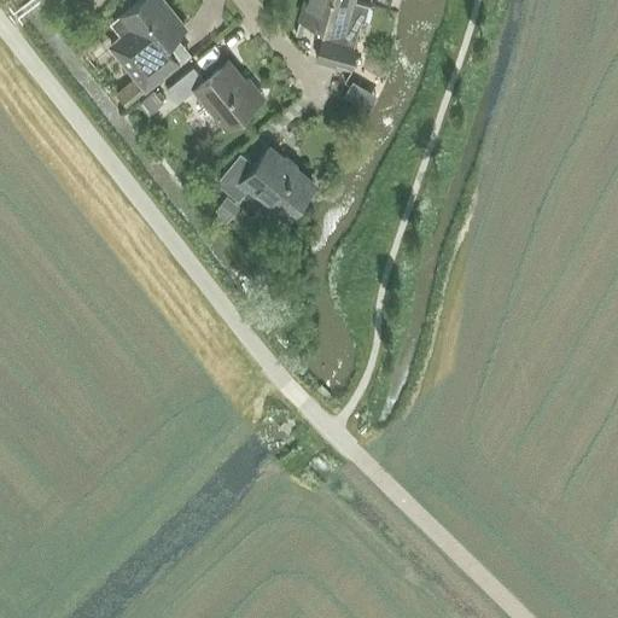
[(138,0),(111,22),(112,23),(121,34),(130,27),(146,46),(126,62),(144,83),(146,87),(180,60),(176,57),(165,42),(185,27),(162,0),(138,0)]
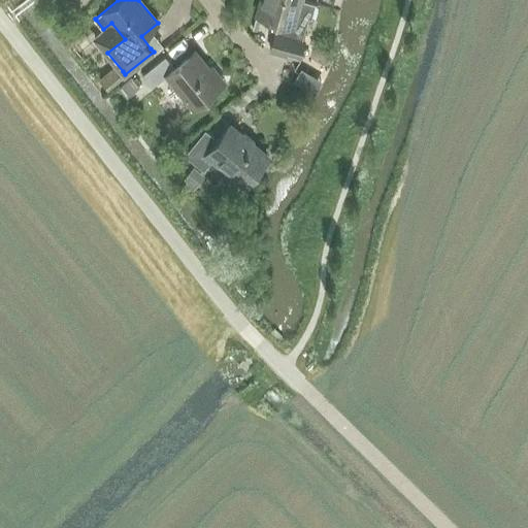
[(316,4),(302,0),(301,0),(261,0),(257,14),(281,22),(277,32),(275,31),(270,51),(299,59),(304,39),(302,39),(308,17),(311,18),(316,4)]
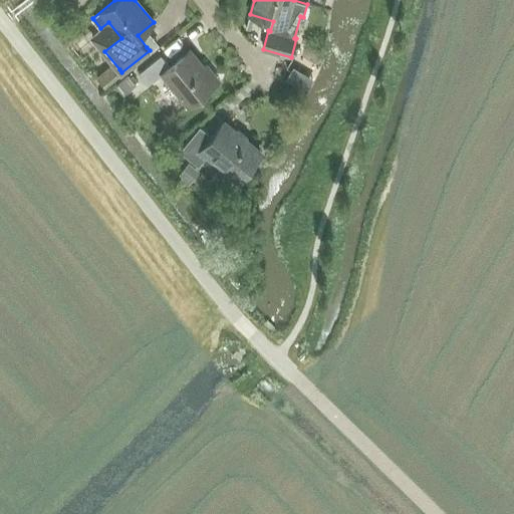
[(206,68),(190,48),(189,49),(189,50),(170,66),(161,55),(139,73),(148,84),(162,74),(188,106),(217,82),(215,80),(218,78),(208,66),(206,68)]
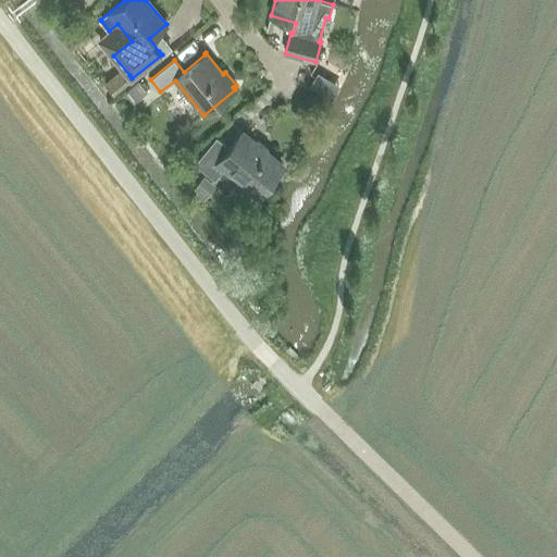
[(329,63),(339,66),(342,57),(332,53),(329,63)]
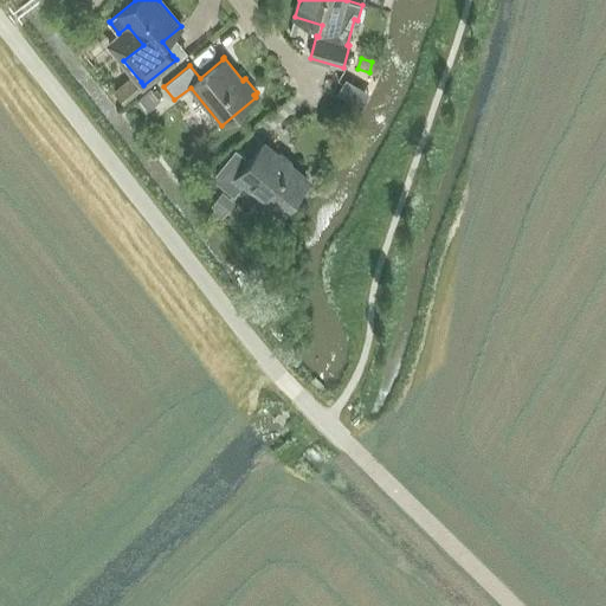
[(353,84),(346,79),(337,92),(345,97),(353,84)]
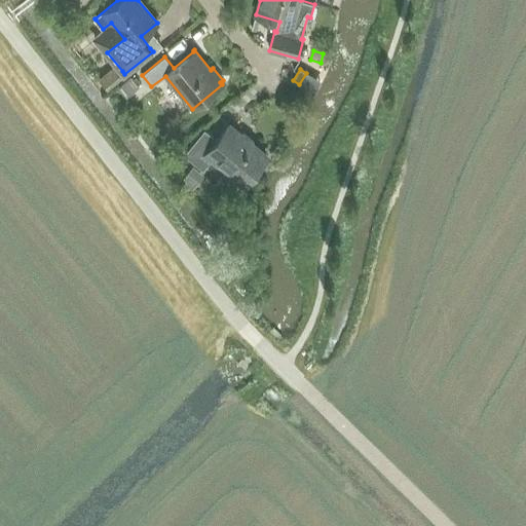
[(139,86),(130,76),(118,87),(126,97),(139,86)]
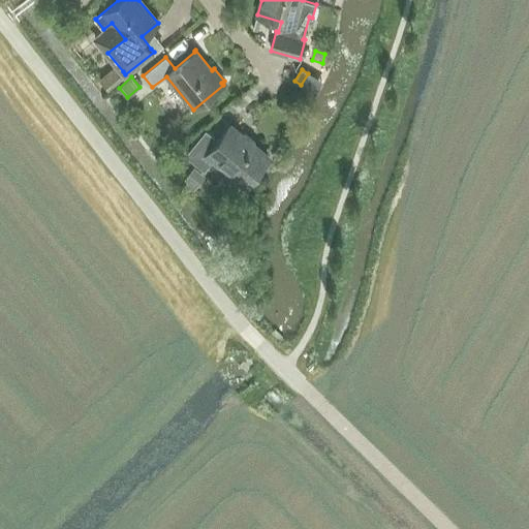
[(232,117),(224,109),(210,124),(219,132),(232,117)]
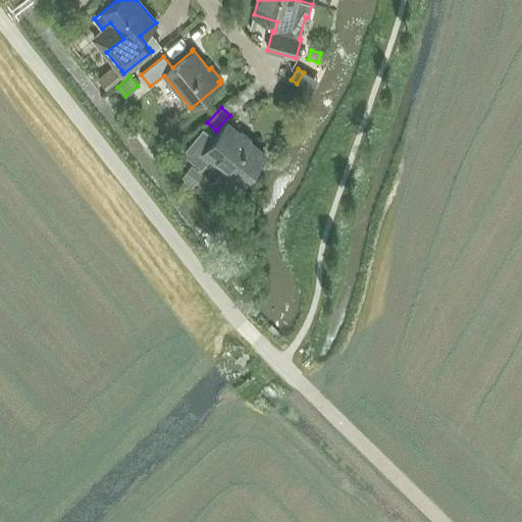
[(241,181),(264,154),(227,123),(215,139),(203,129),(184,153),(201,168),(202,167),(202,166),(210,157),(241,181)]
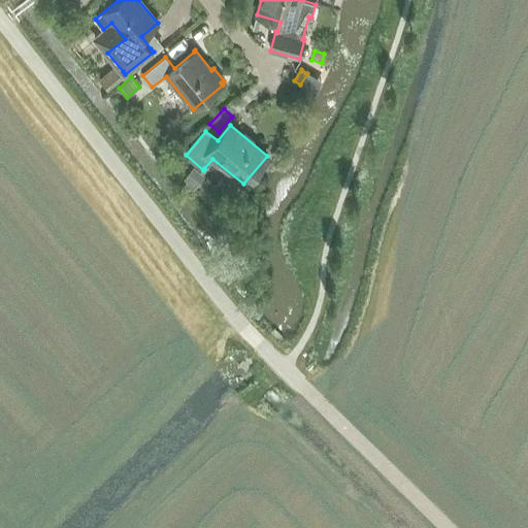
[(188,182),(184,187),(191,193),(204,176),(194,167),(185,178),(188,182)]
